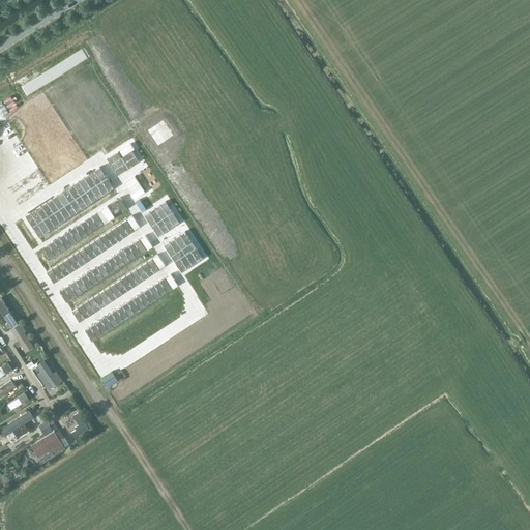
[(10,328),(25,350),(33,345),(18,323),(10,328)]
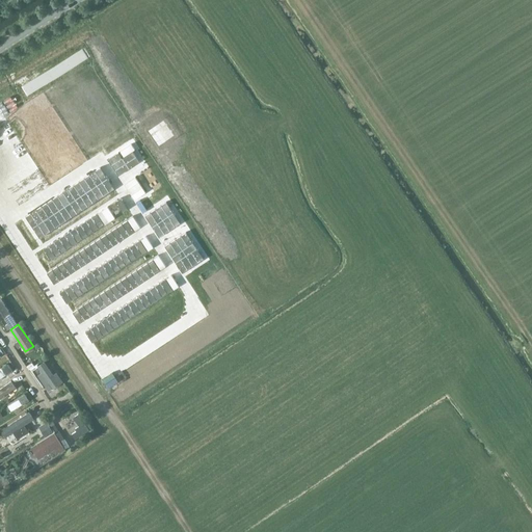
[(4,343),(0,346),(5,354),(9,352),(4,343)]
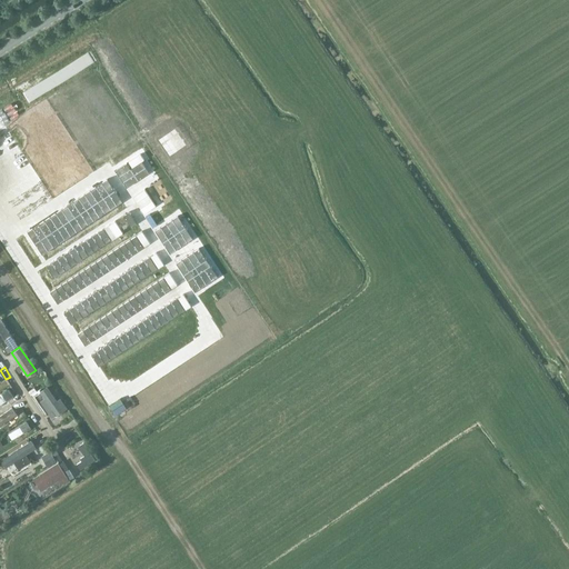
[(55,429),(72,417),(60,397),(56,399),(47,386),(39,391),(35,385),(28,389),(55,429)]
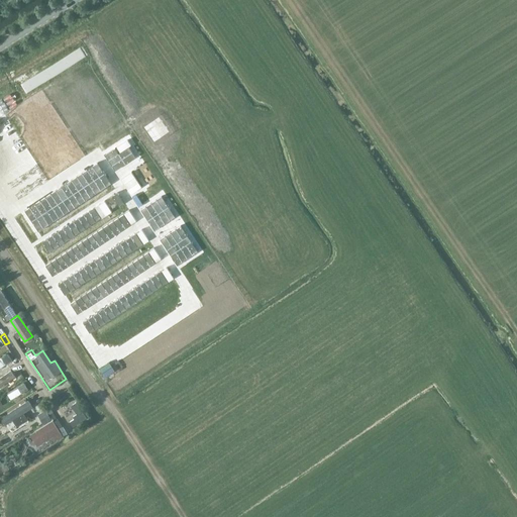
[(0,384),(14,381),(7,356),(0,357),(0,384)]
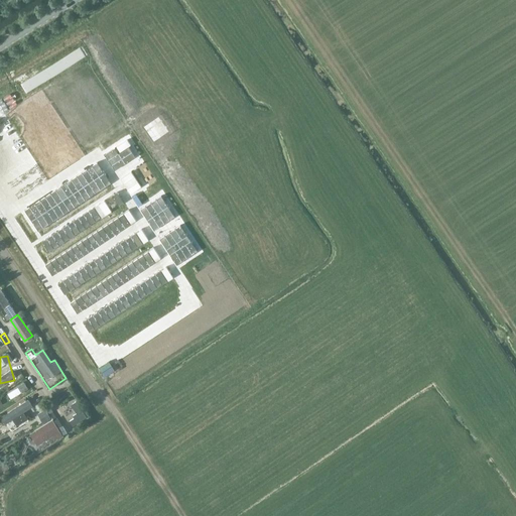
[(13,371),(19,380),(25,375),(20,367),(13,371)]
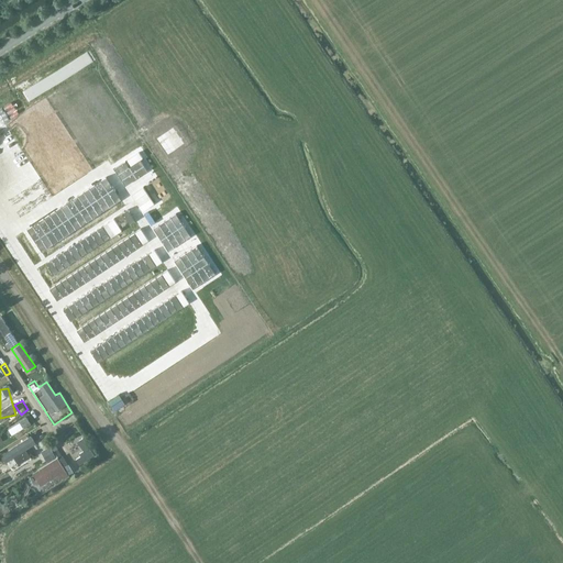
[(2,454),(8,461),(13,457),(18,464),(29,456),(24,451),(36,443),(31,434),(2,454)]
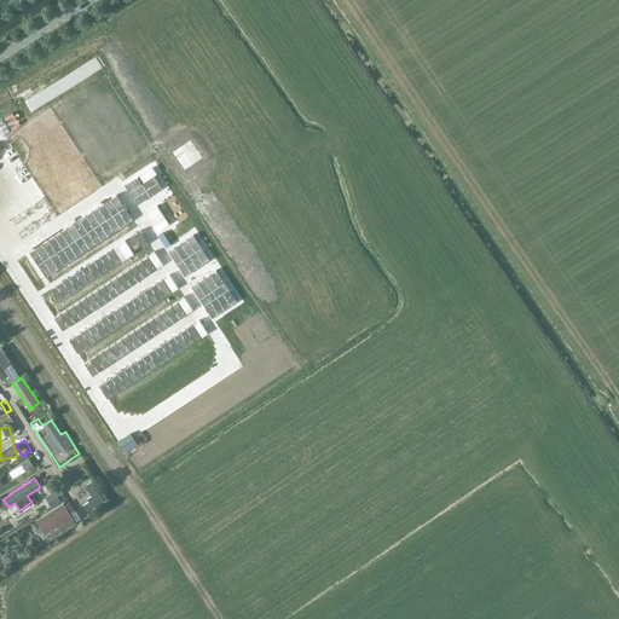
[(84,502),(87,509),(103,499),(91,480),(85,484),(92,496),(84,502)]
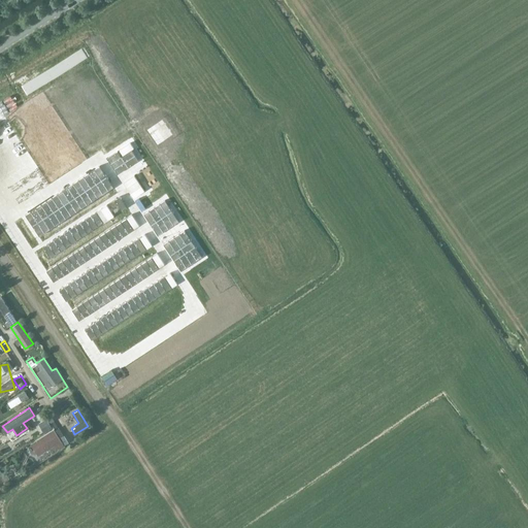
[(50,422),(40,427),(43,431),(52,427),(50,422)]
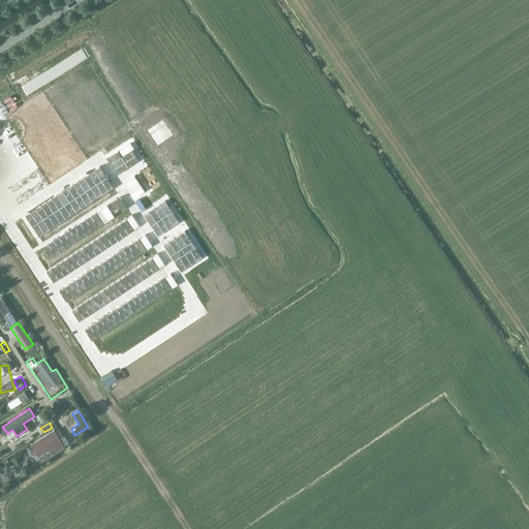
[(38,457),(62,443),(55,430),(30,443),(38,457)]
